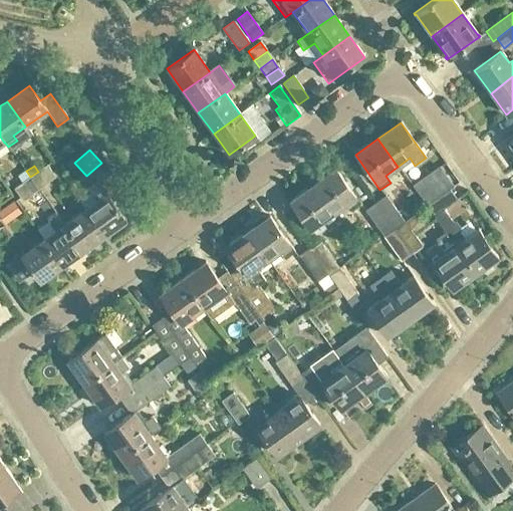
[(46,166),(38,172),(46,184),(55,178),(46,166)]
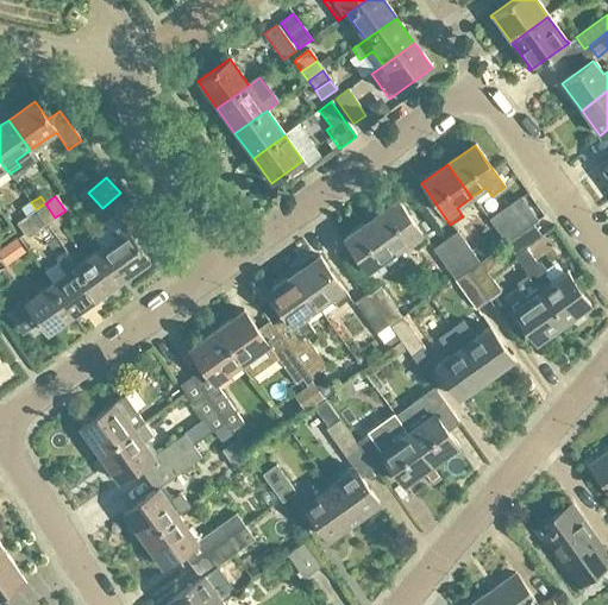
[(427,241),(397,200),(371,219),(394,252),(408,241),(415,251),(427,241)]
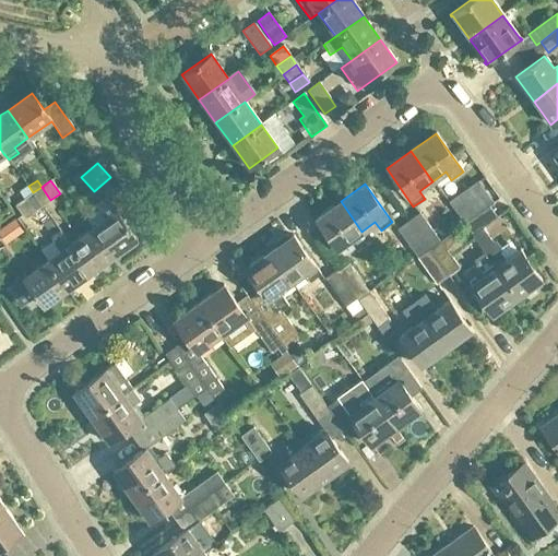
[(42,187),(33,192),(43,205),(50,200),(42,187)]
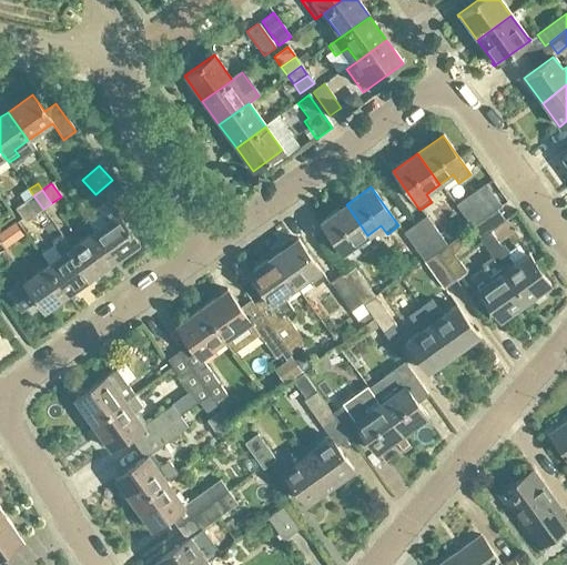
[(139,244),(123,222),(134,214),(117,190),(105,199),(108,201),(97,210),(105,223),(93,232),(114,262),(139,244)]
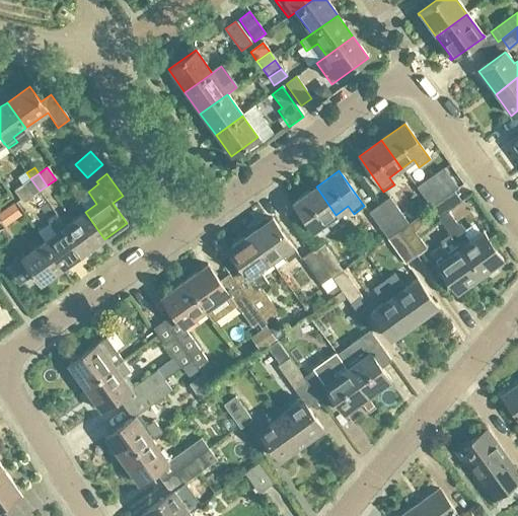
[(30,178),(21,185),(30,197),(40,191),(30,178)]
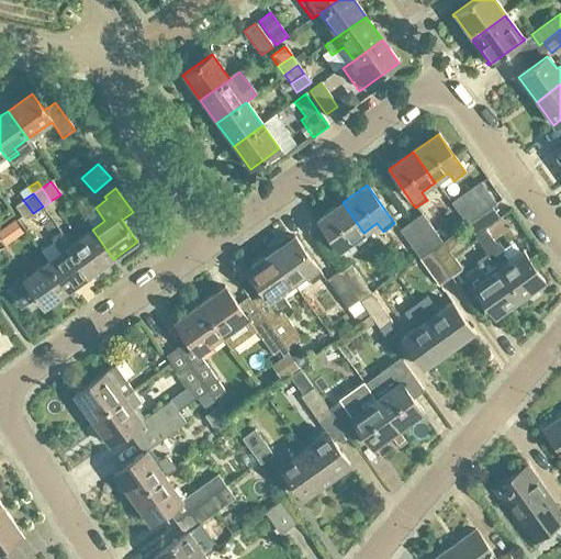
[(484,196),(459,214),(467,225),(492,208),(484,196)]
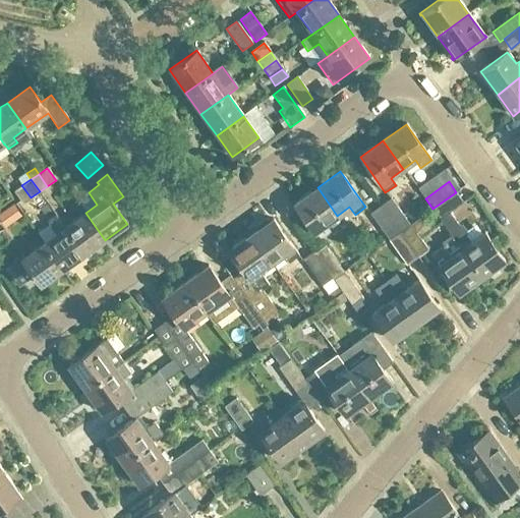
[(22,204),(31,197),(21,185),(13,191),(22,204)]
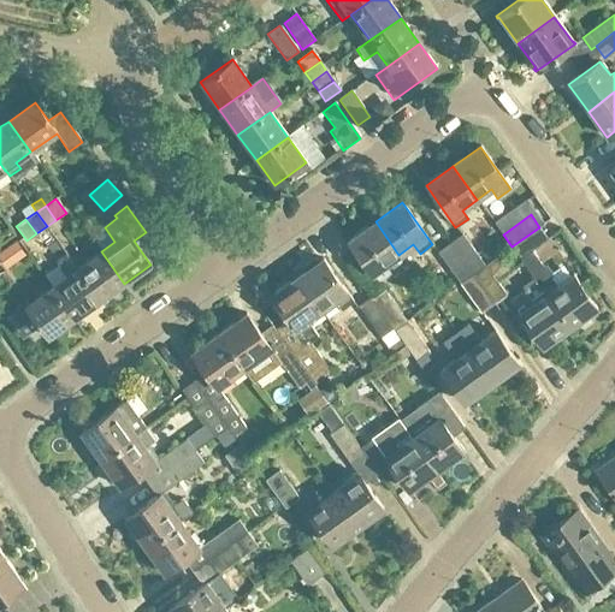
[(398,255),(376,221),(348,241),(378,283),(391,274),(384,266),(398,255)]
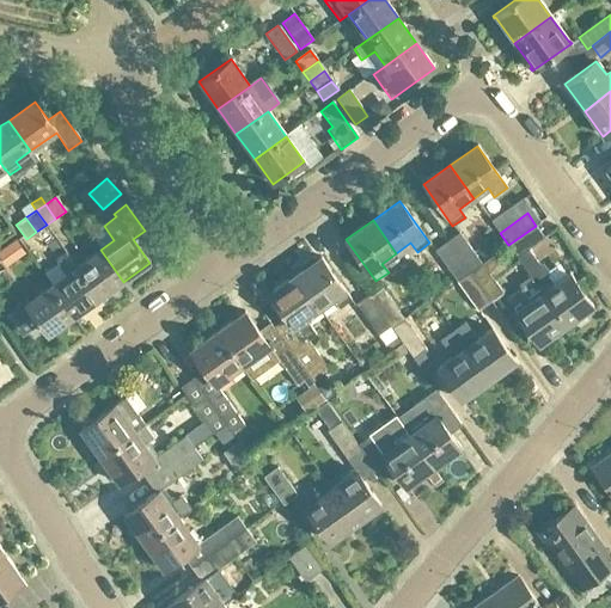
[(545,239),(536,226),(508,245),(518,258),(530,276),(553,307),(566,326),(593,306),(569,274),(555,284),(542,265),(537,266),(527,251),(545,239)]
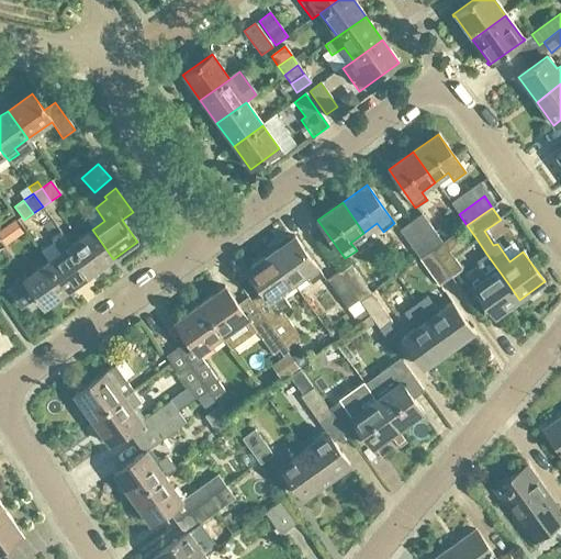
[(422,214),(410,223),(430,252),(441,243),(422,214)]
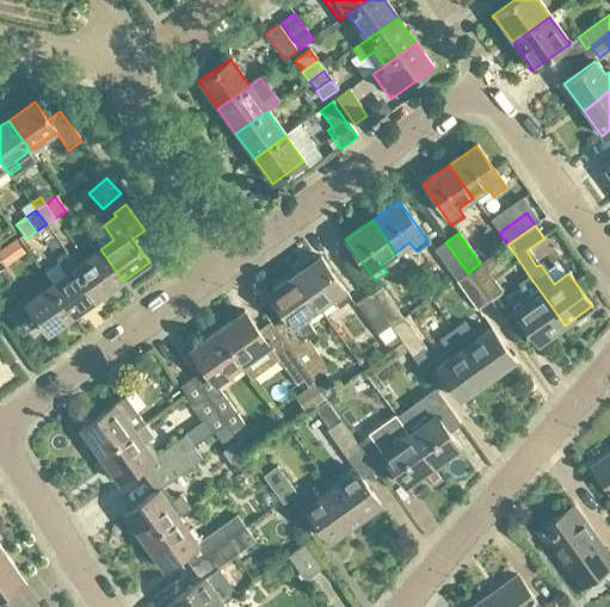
[(456,282),(468,273),(445,242),(433,251),(456,282)]
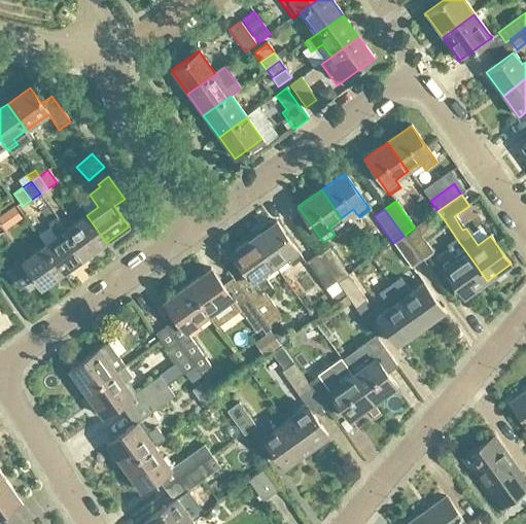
[(0,222),(6,232),(21,221),(12,210),(0,218),(0,222)]
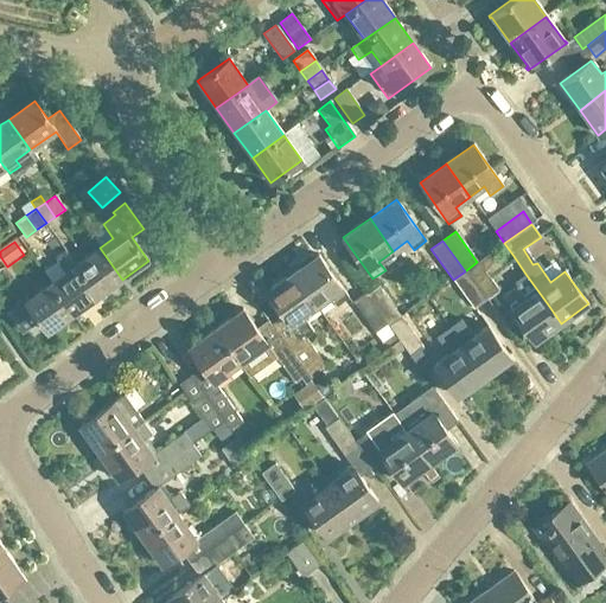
[(122,280),(100,248),(75,265),(97,297),(122,280)]
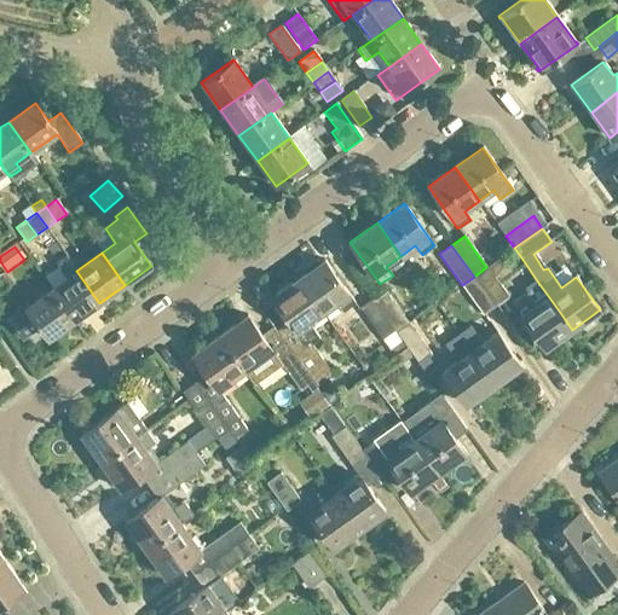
[(99,303),(76,271),(67,257),(56,265),(65,279),(51,289),(67,311),(74,321),(99,303)]
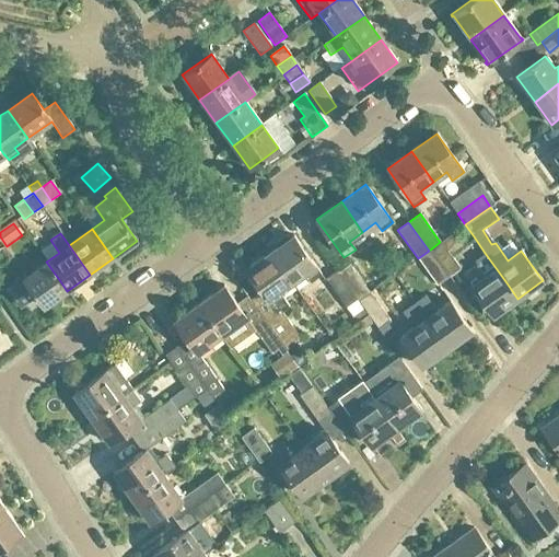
[(440,242),(429,251),(449,277),(461,268),(447,251),(457,240),(453,234),(441,243),(440,242)]
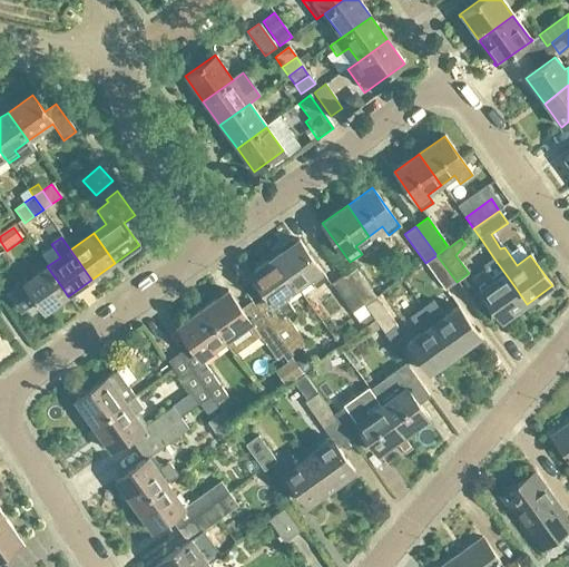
[(327,279),(300,240),(295,242),(291,240),(283,246),(283,251),(274,257),(285,272),(297,289),(310,280),(315,287),(327,279)]
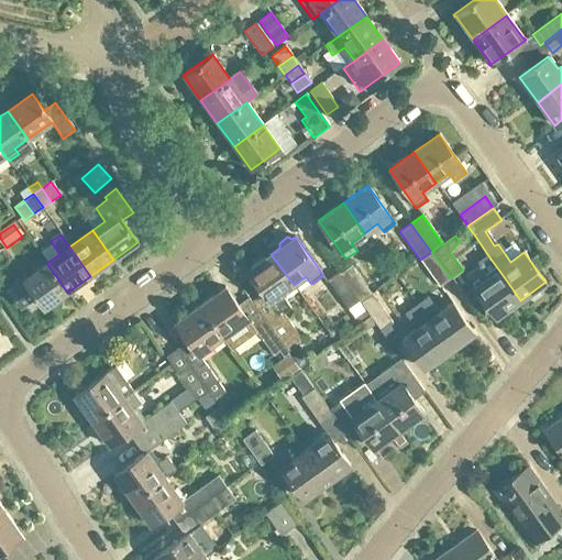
[(439,287),(451,278),(431,252),(420,260),(439,287)]
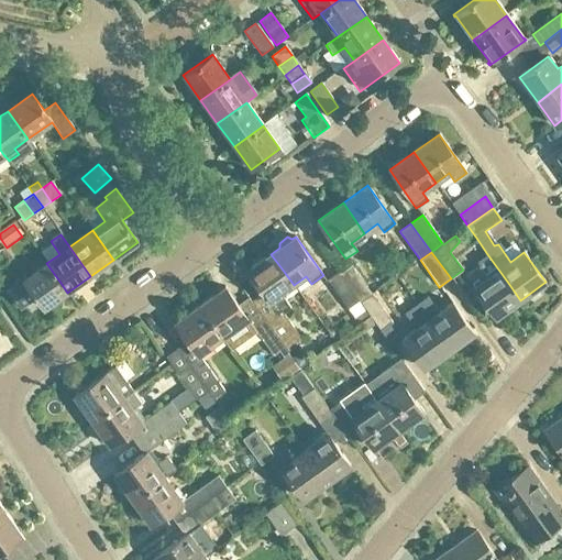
[(264,294),(252,303),(261,316),(267,324),(267,325),(279,317),(289,309),(279,295),(294,285),(282,268),(271,254),(248,271),(264,294)]
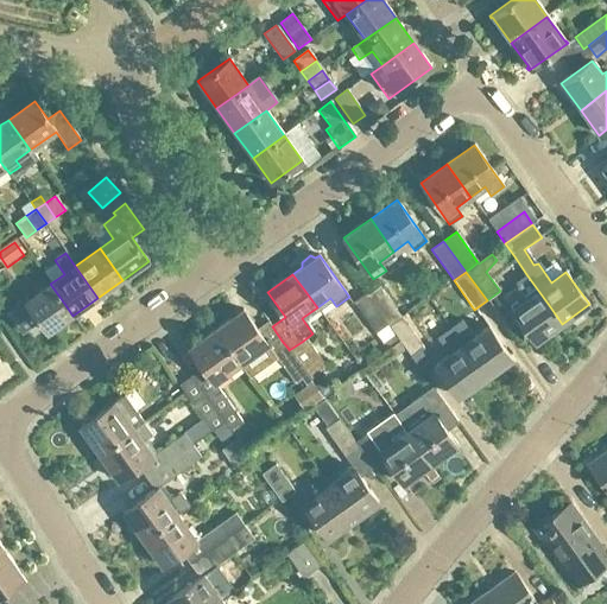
[(562,324),(549,305),(526,274),(516,283),(518,287),(504,298),(536,343),(562,324)]
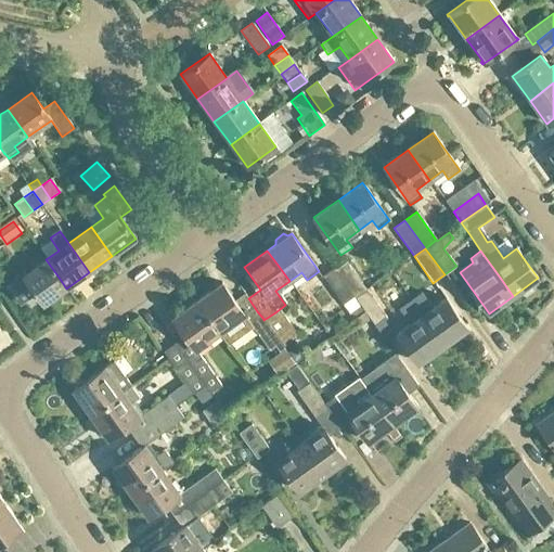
[(66,289),(60,279),(46,259),(23,276),(12,259),(1,268),(17,291),(28,284),(42,305),(66,289)]
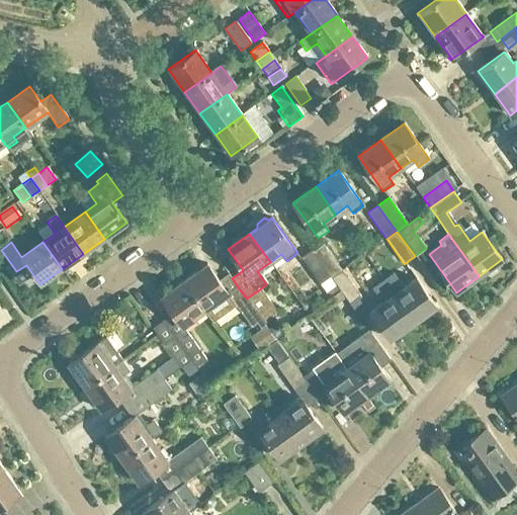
[(313,252),(330,276),(331,278),(342,270),(324,244),(313,252)]
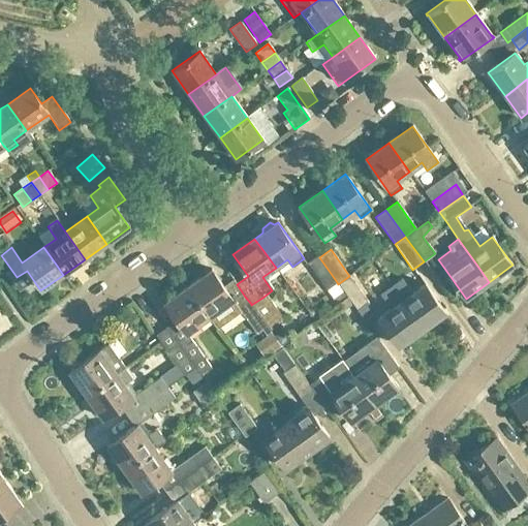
[(337,282),(319,257),(317,255),(308,264),(327,290),(337,282)]
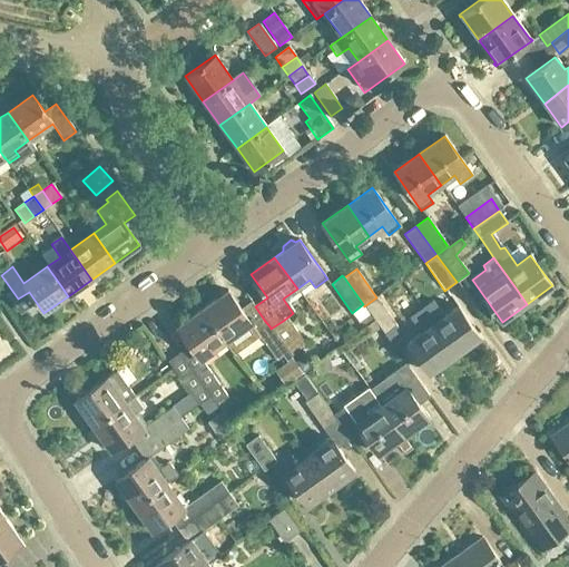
[(252,323),(228,291),(202,310),(225,342),(252,323)]
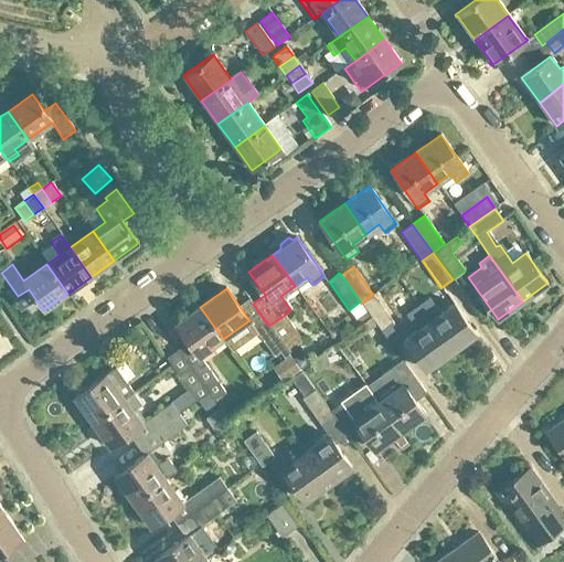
[(393,322),(373,295),(361,304),(381,330),(393,322)]
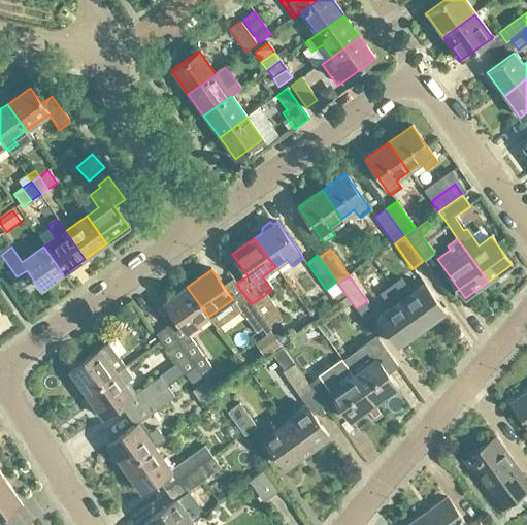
[(445,313),(424,284),(412,293),(401,279),(390,287),(421,330),(445,313)]
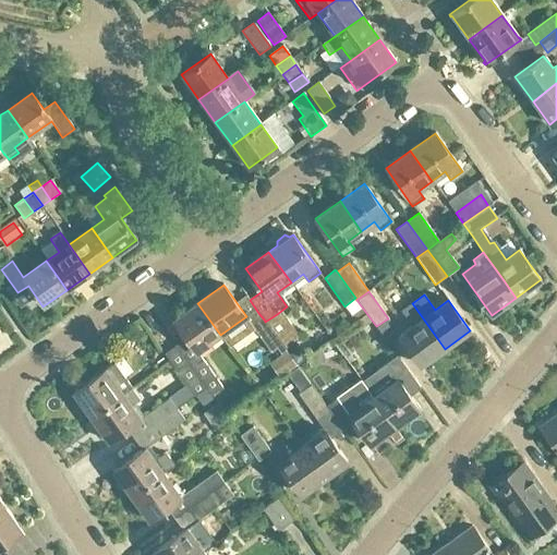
[(220,335),(197,303),(173,321),(196,352),(220,335)]
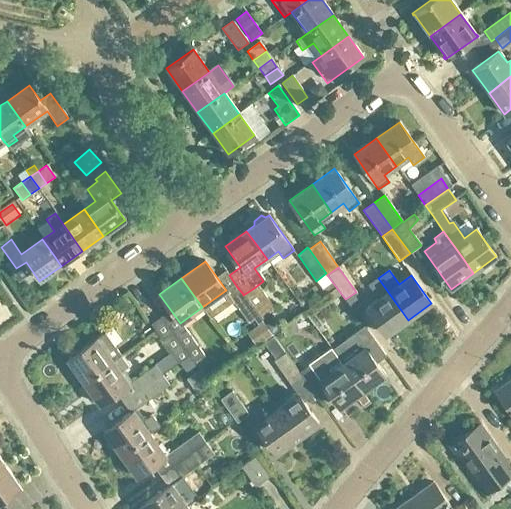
[(317,296),(331,286),(324,278),(311,288),(317,296)]
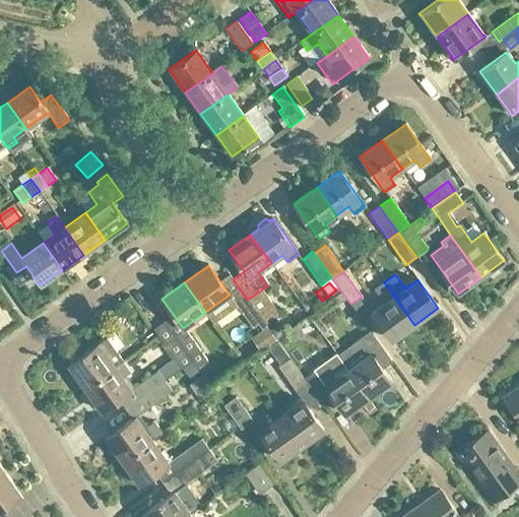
[(414,325),(384,282),(375,289),(385,303),(372,313),(392,341),(414,325)]
